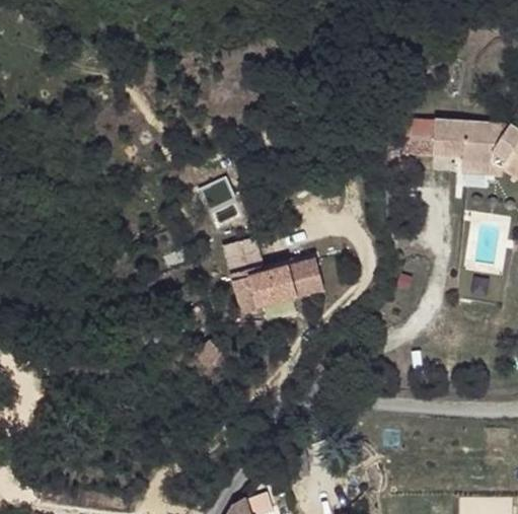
[(517,127),(511,123),(438,116),(435,151),(464,153),(464,157),(494,161),(496,153),(507,157),(502,166),(503,172),(517,177),(517,127)]
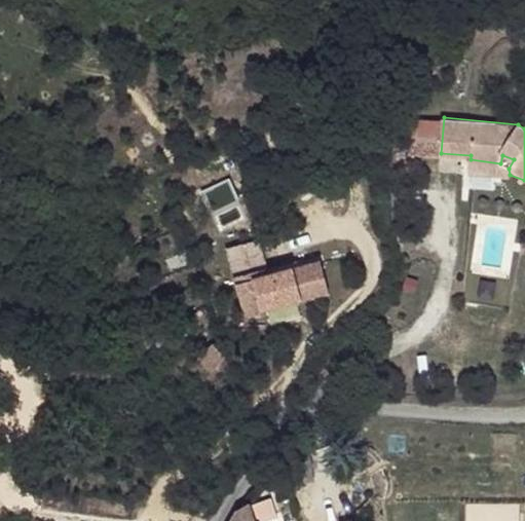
[(500,163),(471,159),(470,171),(510,175),(509,169),(514,159),(502,155),(500,163)]
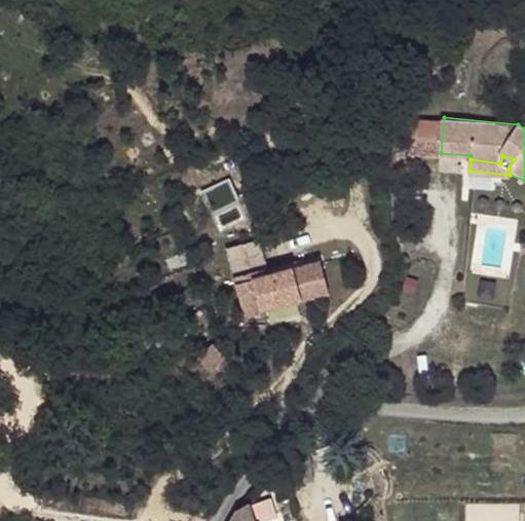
[(225,249),(241,318),(330,297),(321,260),(266,272),(259,240),(225,249)]
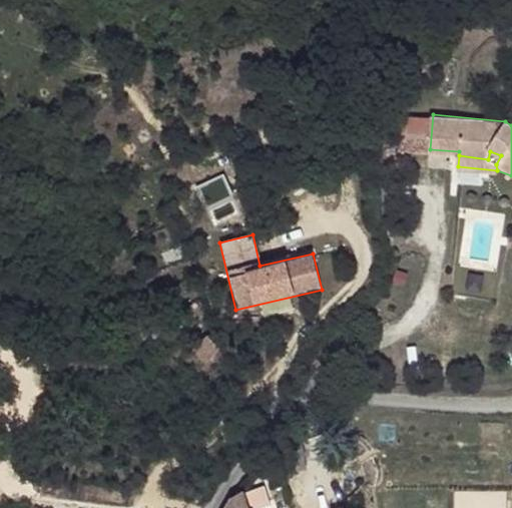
[(269,507),(264,487),(247,491),(251,507),(269,507)]
